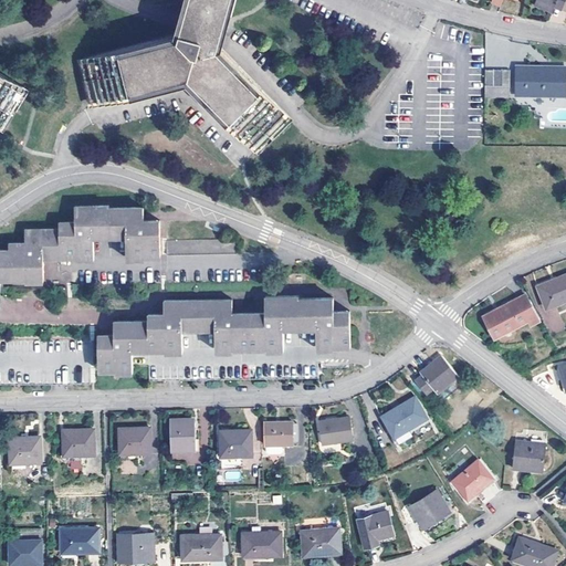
[(90,104),(189,80),(260,150),(293,119),(222,48),(234,0),(187,0),(178,35),(80,61),(90,104)]
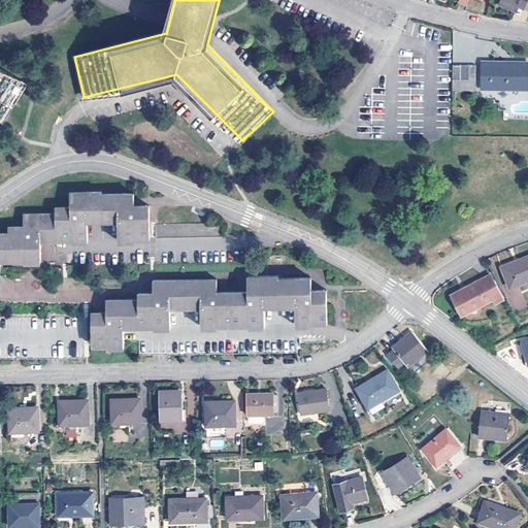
[(527,0),(500,0),(499,4),(515,11),(517,7),(519,0),(522,0),(527,2),(524,9),(527,11),(527,0)]
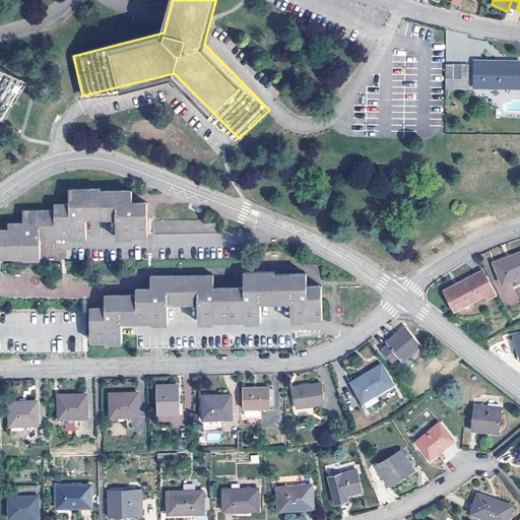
[(516,9),(519,2),(514,0),(511,0),(509,7),(516,9)]
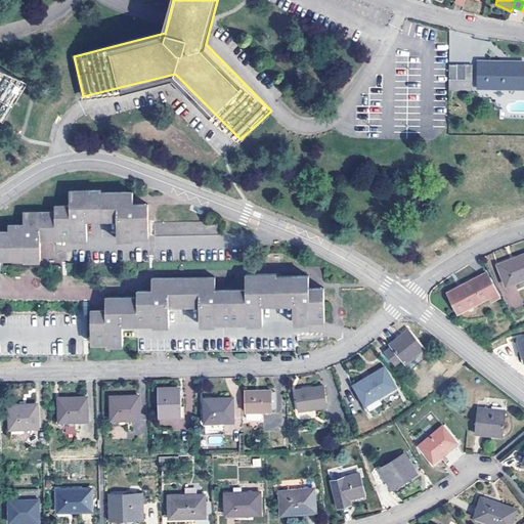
[(523,60),(479,60),(480,88),(523,88),(523,60)]
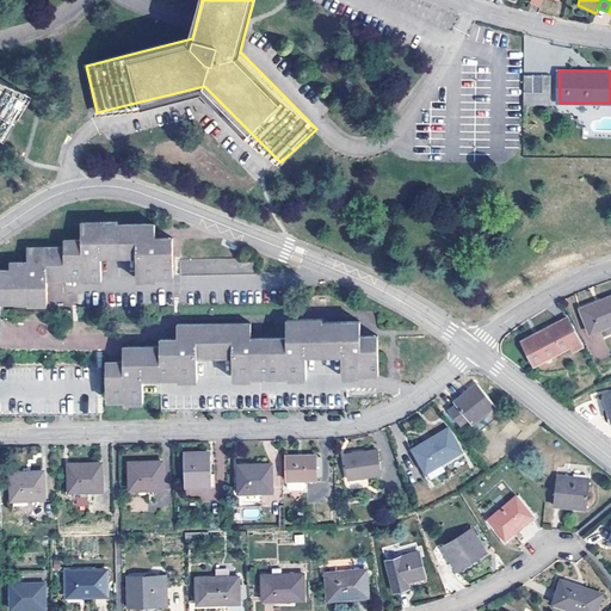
[(549,76),(523,75),(523,102),(550,103),(549,76)]
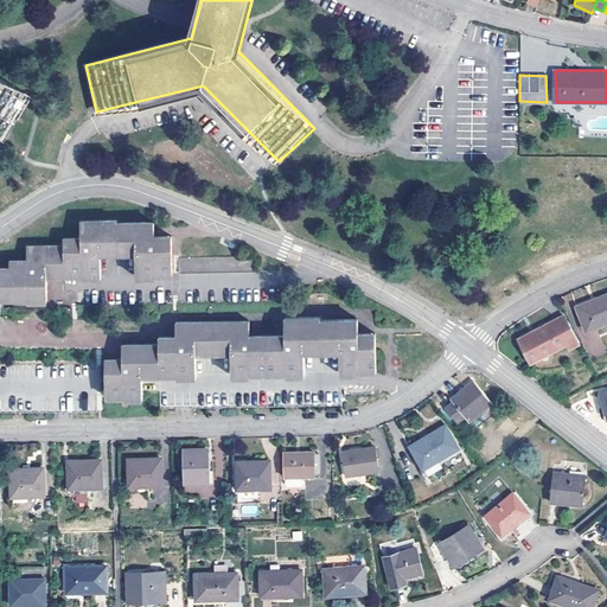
[(0,134),(4,136),(30,96),(0,77),(0,134)]
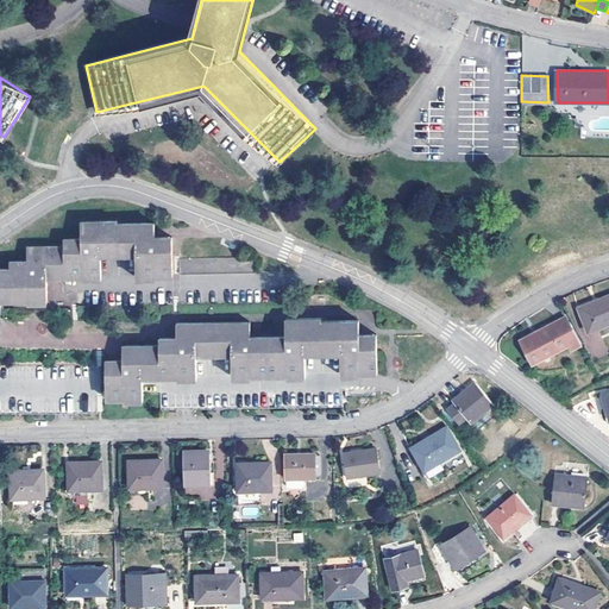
[(174,275),(173,234),(156,234),(155,221),(118,223),(117,219),(81,219),(81,236),(63,237),(63,245),(26,245),(26,259),(8,259),(8,267),(0,267),(0,299),(29,299),(29,302),(48,301),(48,277),(81,276),(81,280),(102,280),(101,255),(136,253),(136,277),(156,277),(156,275),(174,275)]
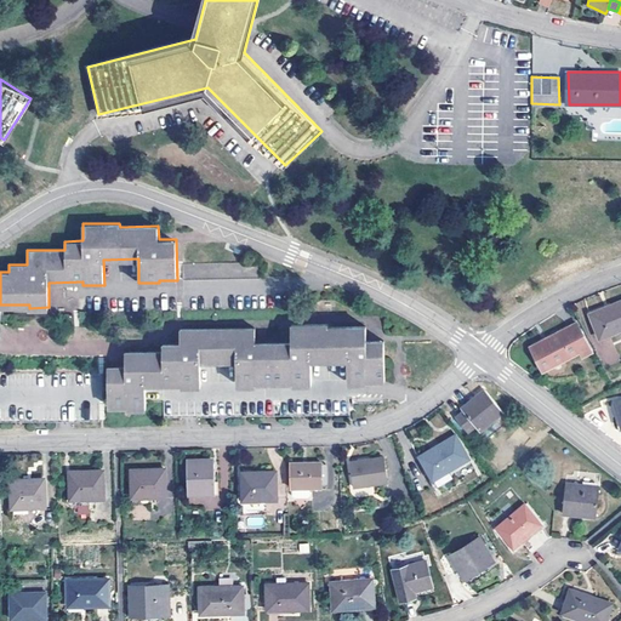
[(599,339),(620,329),(620,300),(590,313),(599,339)]
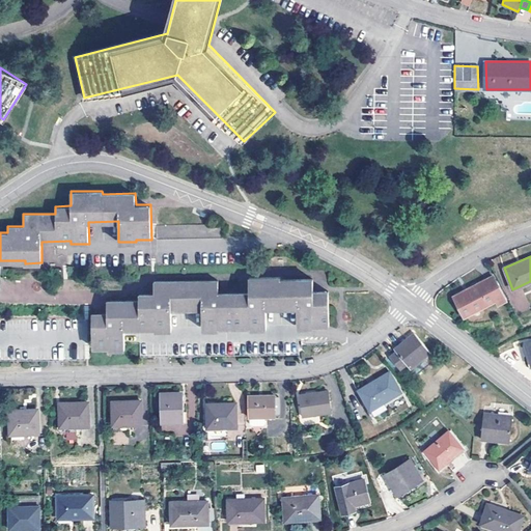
[(313,325),(330,325),(330,289),(314,289),(314,277),(281,278),(281,276),(249,277),(249,291),(219,291),(219,279),(155,280),(155,292),(138,292),(139,299),(107,299),(107,312),(92,312),(93,346),(108,346),(108,348),(126,348),(126,342),(126,328),(140,328),(156,328),(156,329),(171,329),(171,308),(202,308),(202,329),(219,329),(219,327),(250,327),(250,329),(267,328),(267,307),(298,307),(298,328),(313,328),(313,325)]
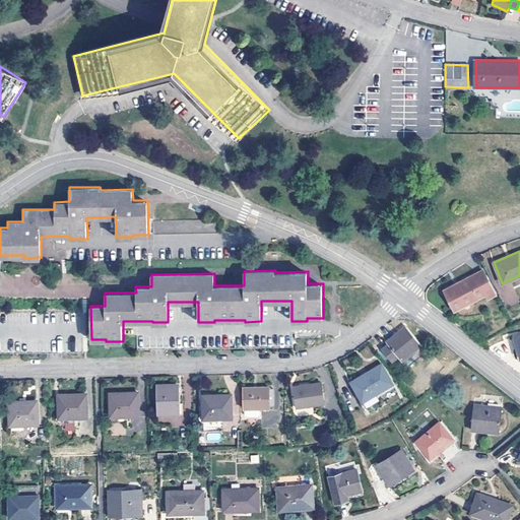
[(486,298),(496,295),(483,270),(444,289),(454,310),(484,295),(486,298)]
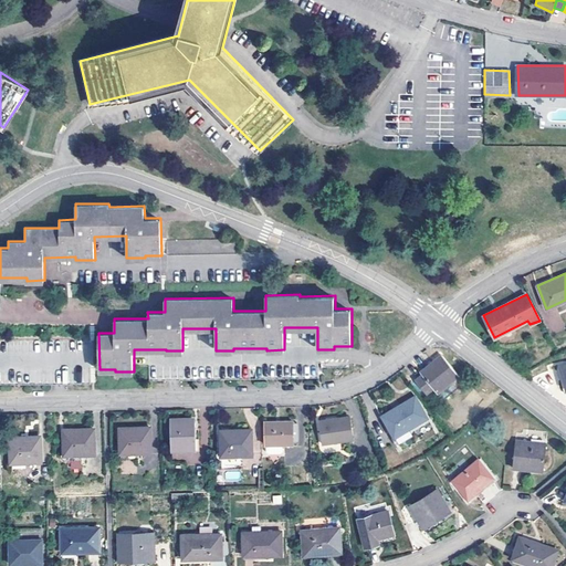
[(548,331),(562,329),(559,310),(546,311),(548,331)]
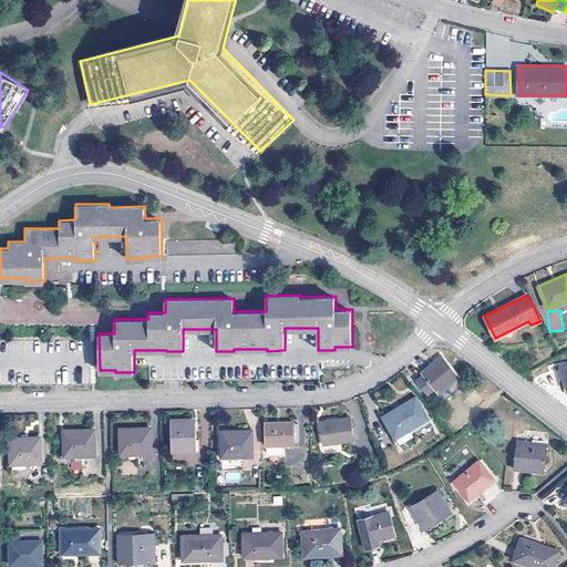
[(434,388),(439,393),(460,375),(443,356),(421,372),(423,374),(415,381),(426,394),(434,388)]
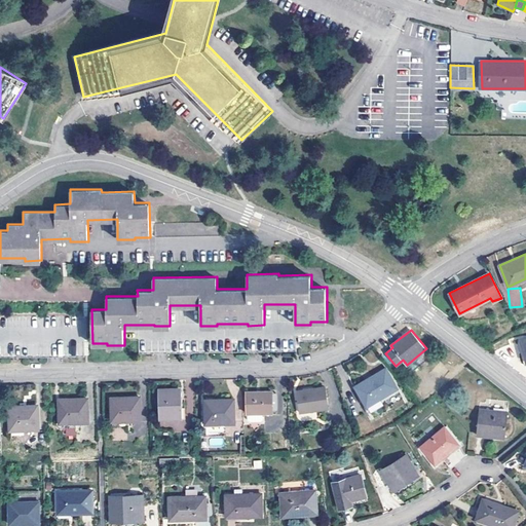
[(355,385),(367,406),(398,388),(385,368),(355,385)]
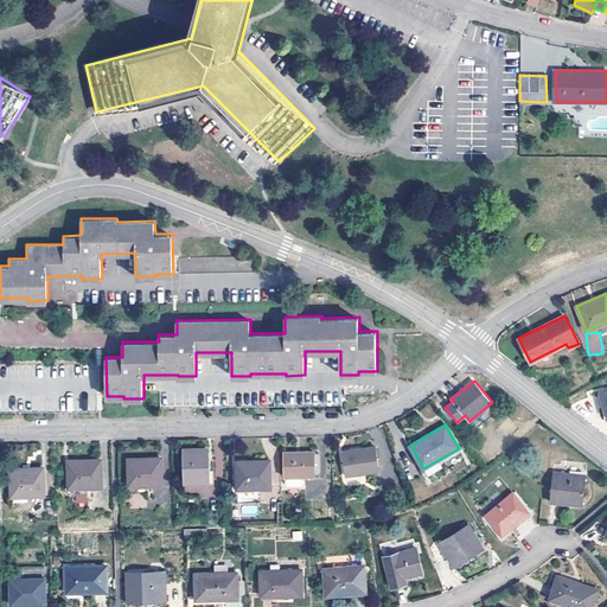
[(346,474),(378,471),(375,446),(344,451),(346,474)]
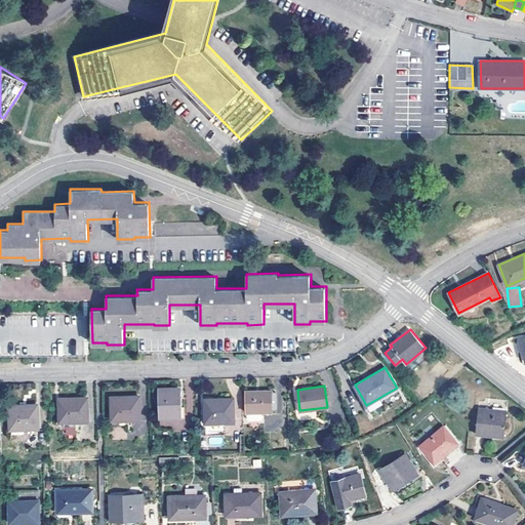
[(160,417),(183,415),(180,387),(158,389),(160,417)]
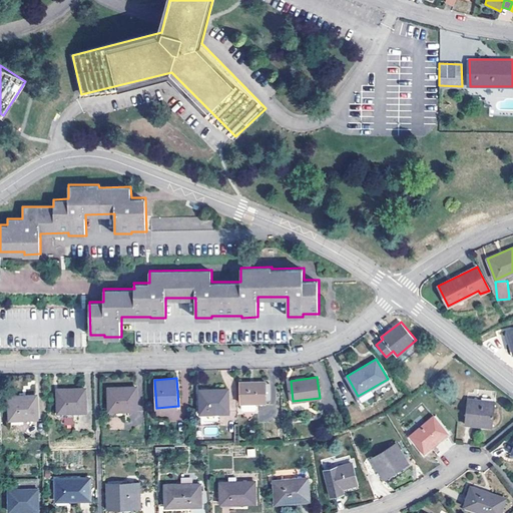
[(240,402),(268,402),(267,381),(240,382),(240,402)]
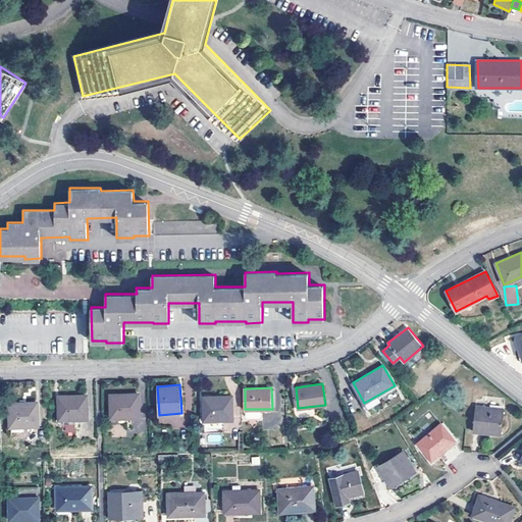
[(111,417),(141,417),(139,393),(110,394),(111,417)]
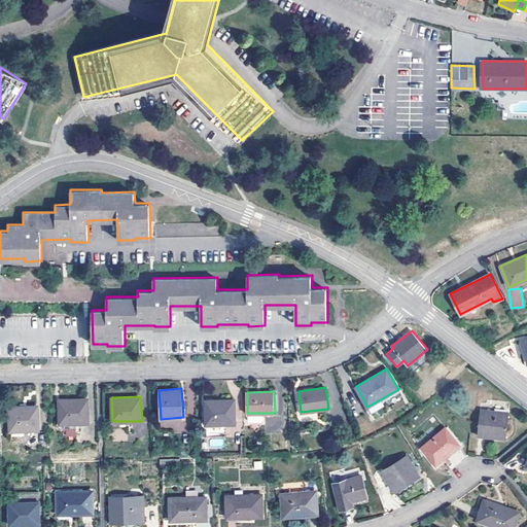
[(60,424),(89,423),(89,398),(60,399),(60,424)]
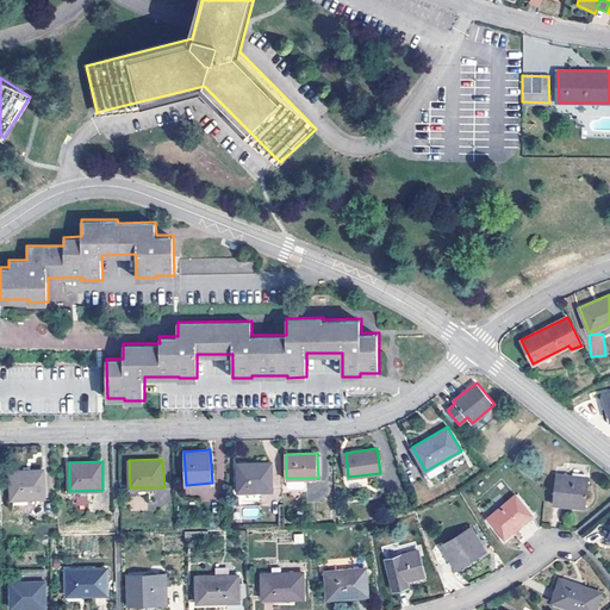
[(238,490),(272,490),(271,461),(238,462),(238,490)]
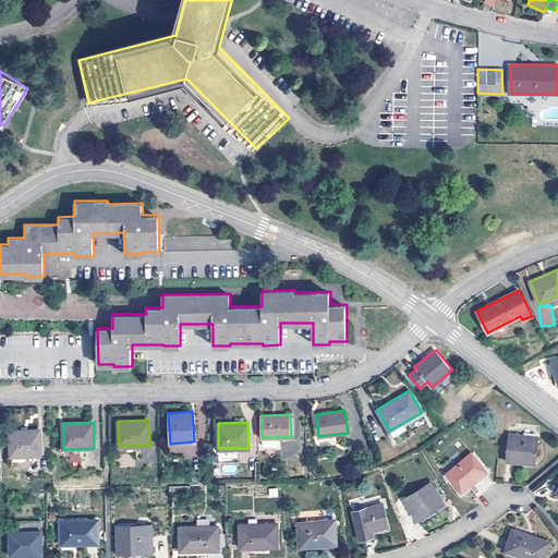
[(10,456),(41,456),(40,429),(9,431),(10,456)]
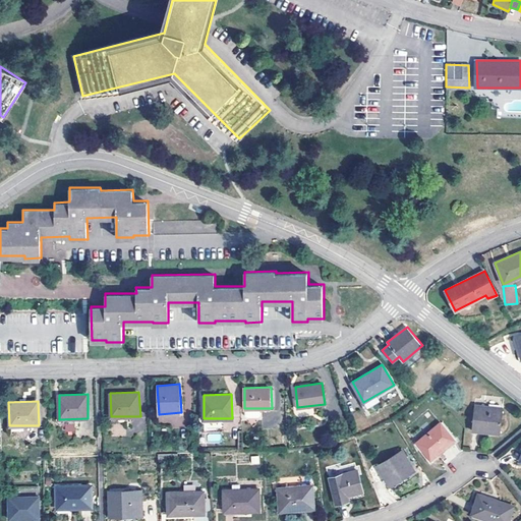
[(475,403),(473,429),(500,433),(503,406),(475,403)]
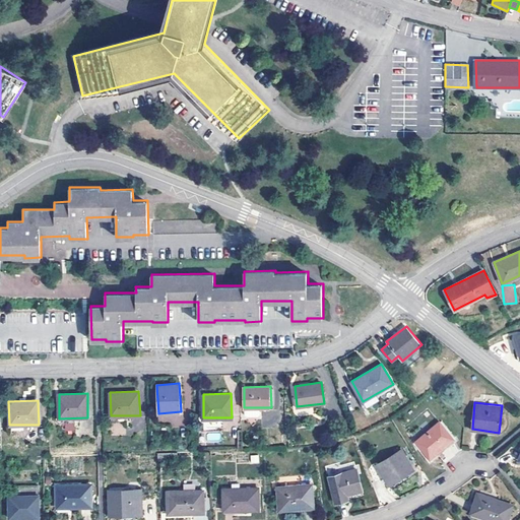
[(416,440),(431,458),(454,440),(440,421),(416,440)]
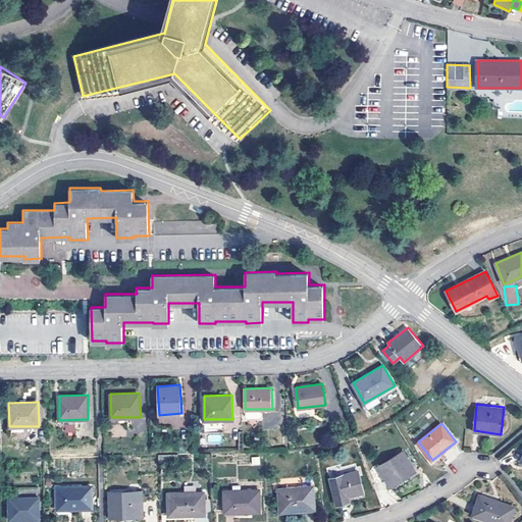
[(378,466),(390,486),(416,471),(404,451),(378,466)]
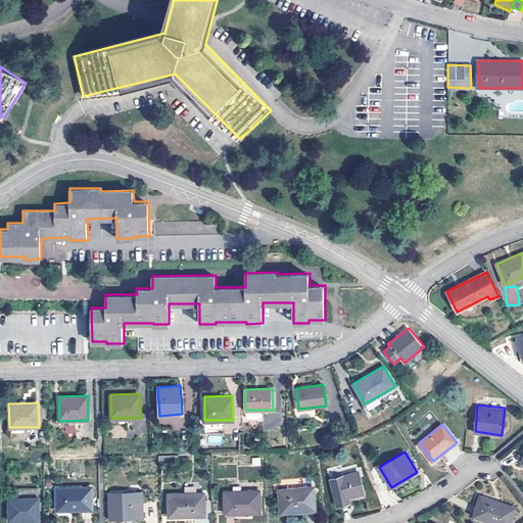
[(349,496),(365,493),(359,471),(331,479),(337,506),(350,502),(349,496)]
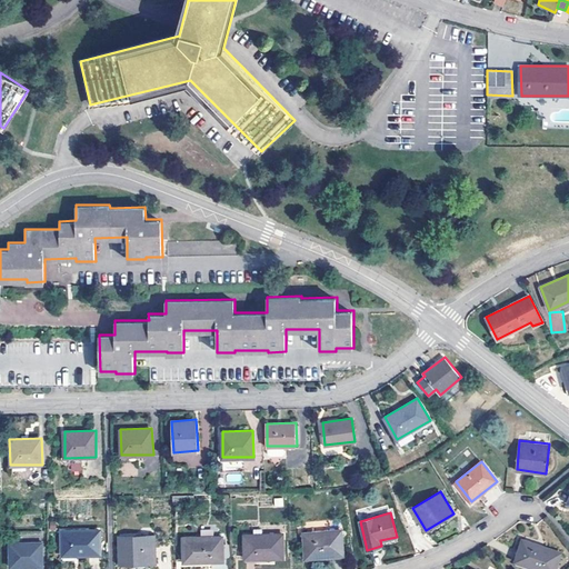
[(62,529),(63,555),(101,553),(101,528),(62,529)]
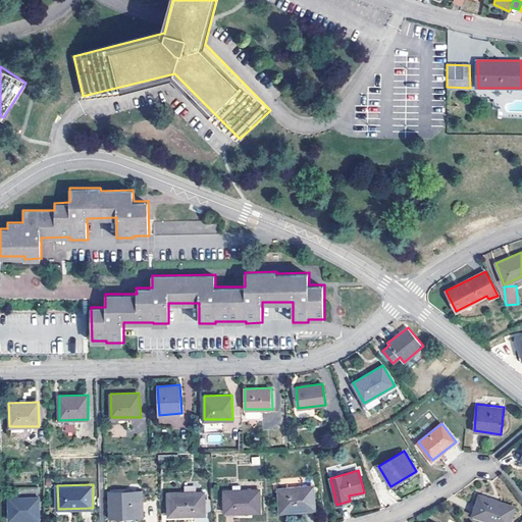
[(278,487),(280,512),(315,509),(313,485),(278,487)]
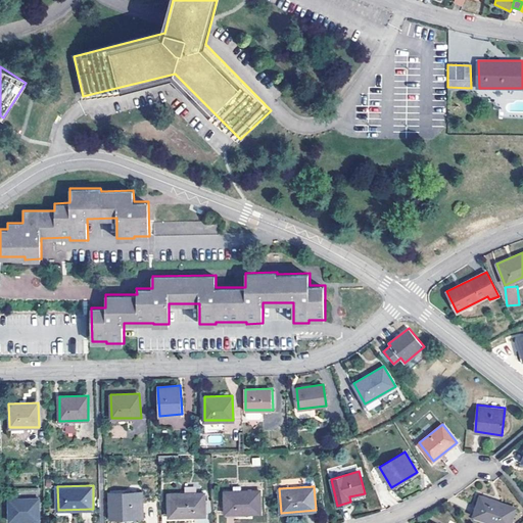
[(225,490),(226,513),(262,513),(260,490),(225,490)]
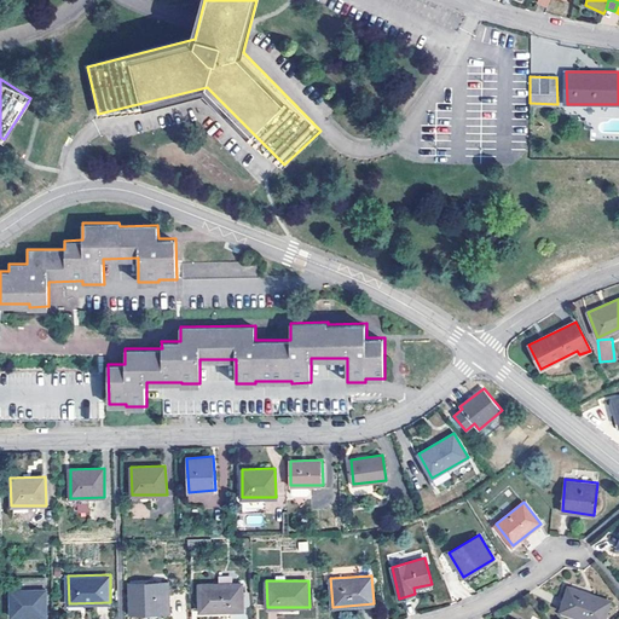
[(129,583),(131,613),(169,612),(168,582),(129,583)]
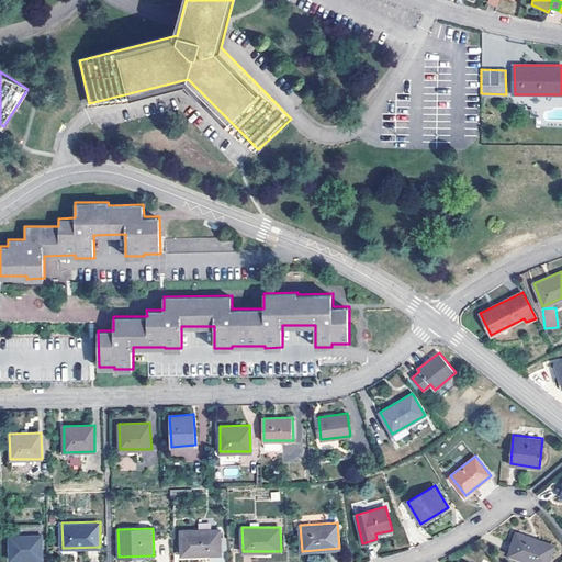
[(181,529),(181,554),(221,553),(220,529),(181,529)]
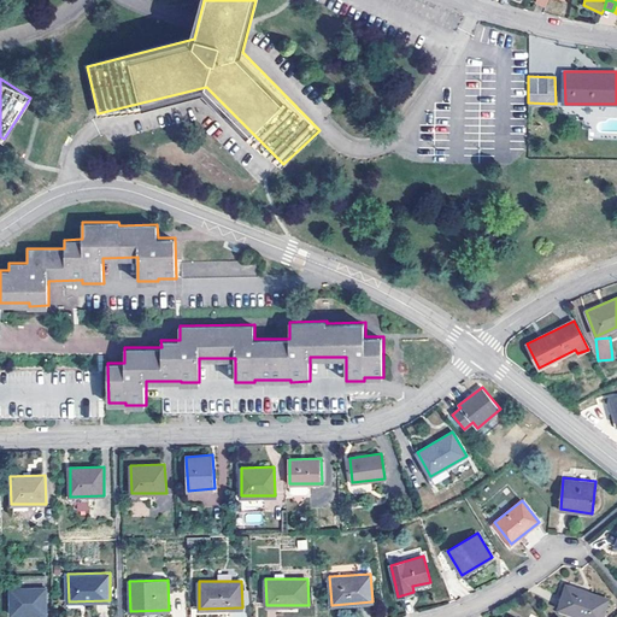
[(565,585),(558,609),(582,616),(601,616),(609,598),(565,585)]
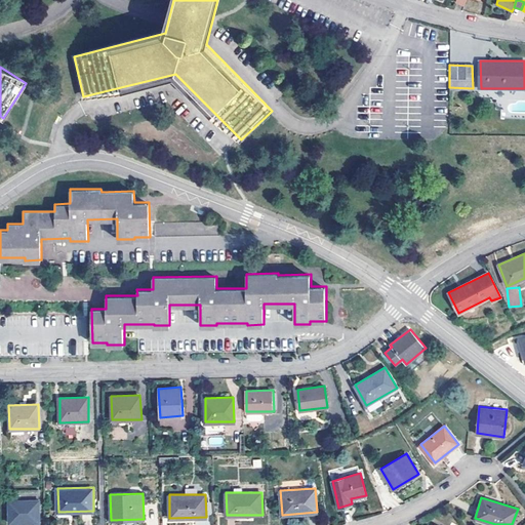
[(9,500),(10,523),(39,522),(39,499),(9,500)]
